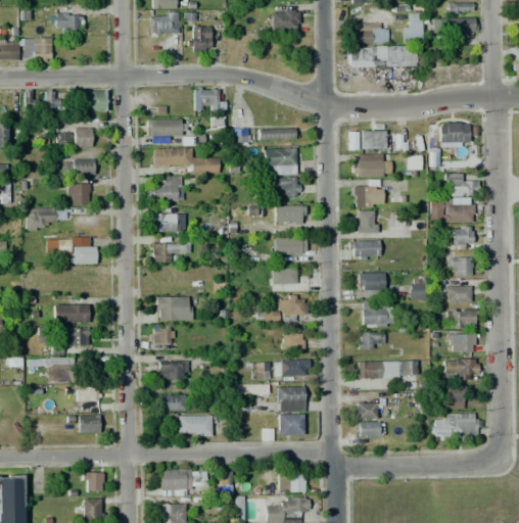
[(178,0),(178,8),(150,9),(149,0),(178,0)]
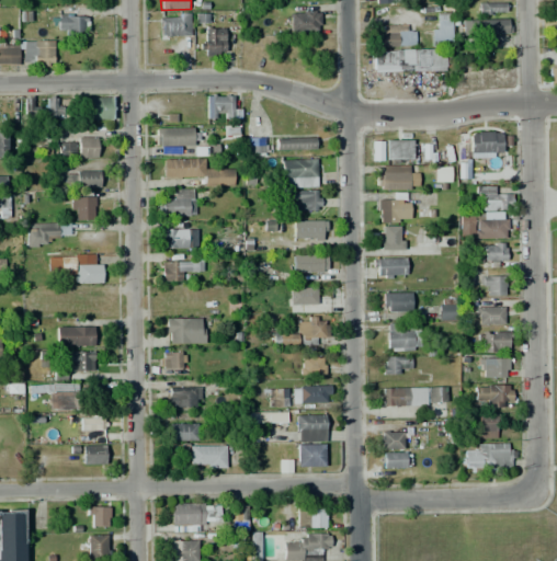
[(506,2),(507,14),(482,15),(481,3),(506,2)]
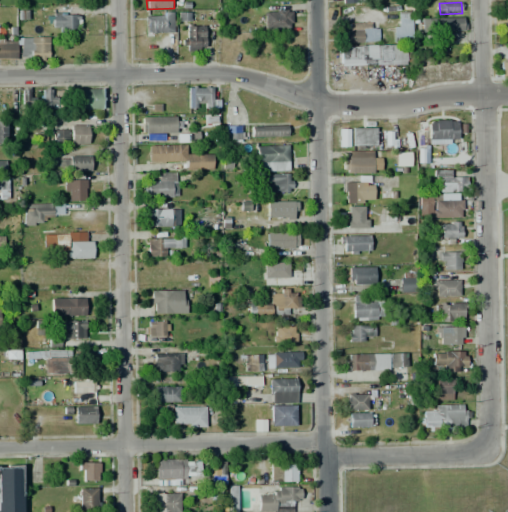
[(295,9),(295,29),(267,30),(267,10),(295,9)]
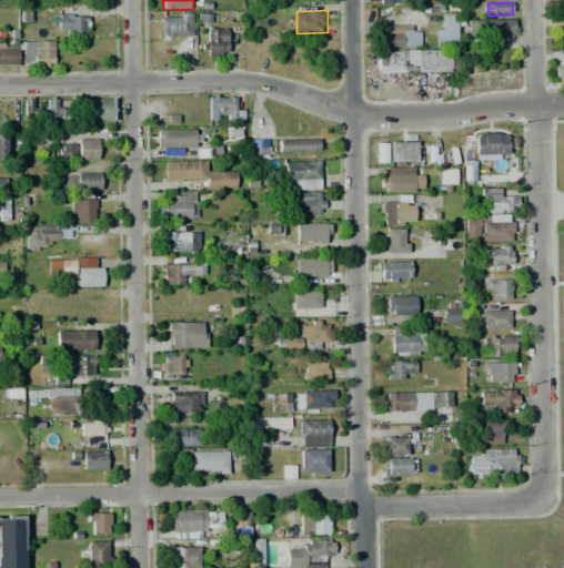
[(90,14),(90,34),(60,34),(61,13),(90,14)]
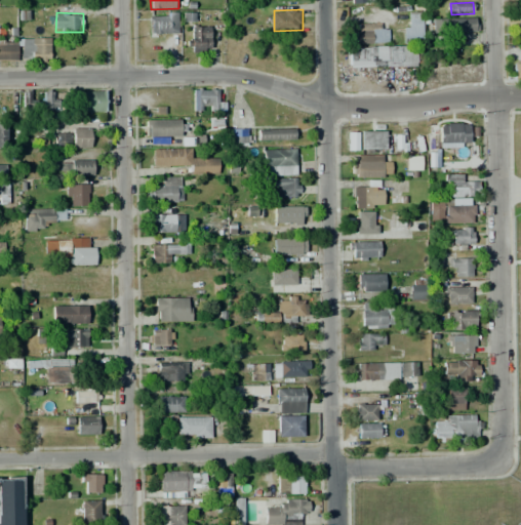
[(181,16),(181,33),(153,34),(152,16),(181,16)]
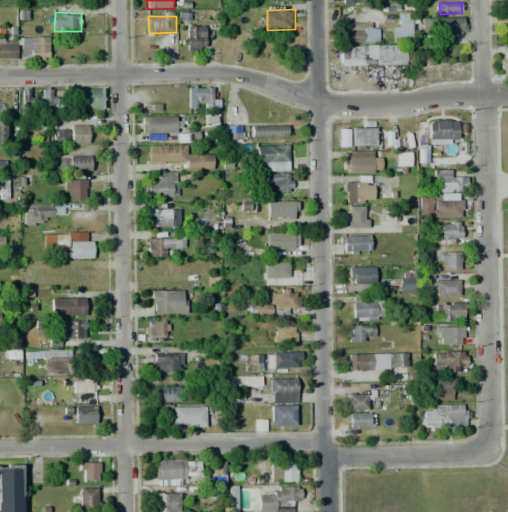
[(468,17),(469,30),(424,32),(423,19),(468,17)]
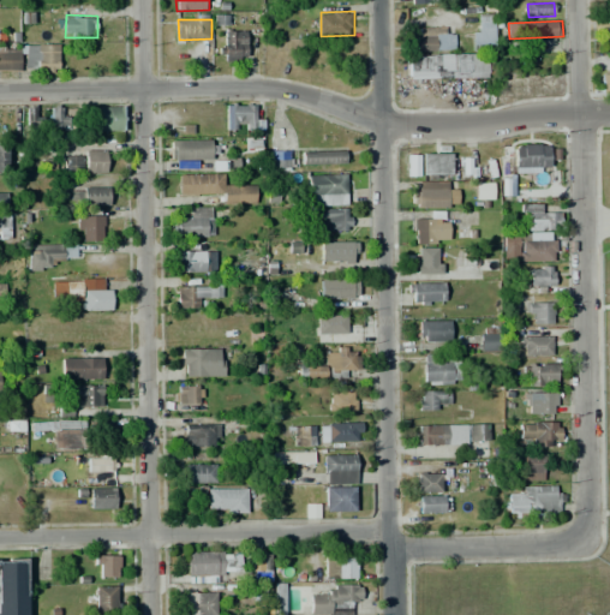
[(419,40),(419,28),(456,27),(458,51),(407,51),(407,40),(419,40)]
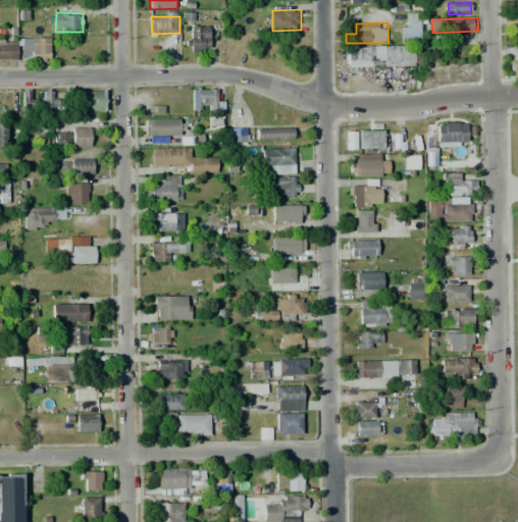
[(424,23),(424,43),(403,43),(402,24),(424,23)]
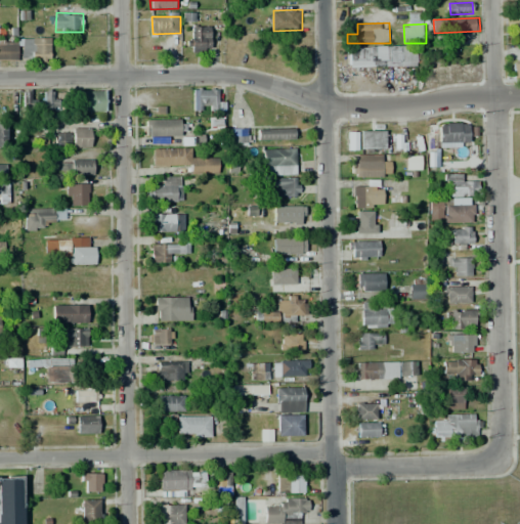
[(213,52),(190,52),(190,26),(213,26),(213,52)]
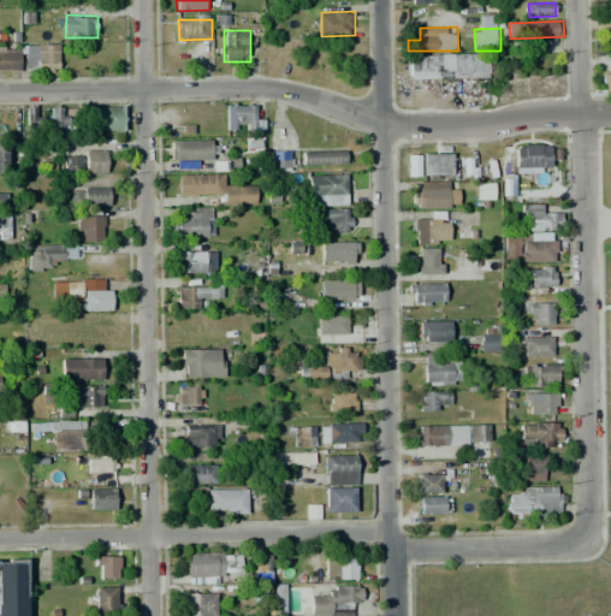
[(61,71),(39,72),(39,67),(39,45),(60,45),(61,71)]
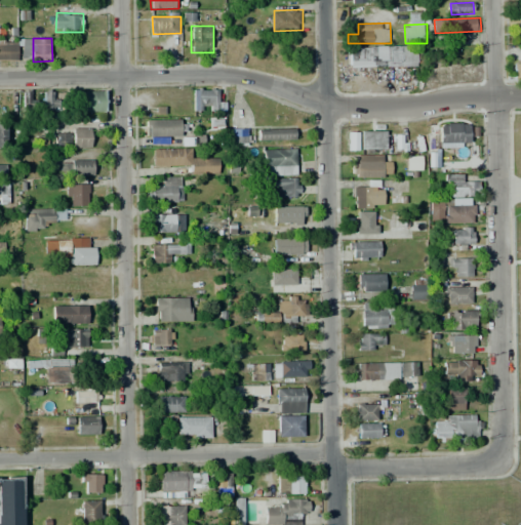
[(0,42),(21,42),(21,61),(0,61),(0,42)]
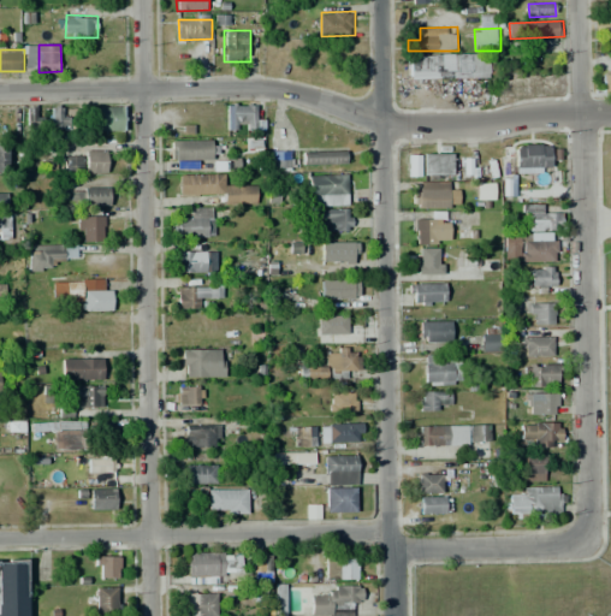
[(494,53),(496,78),(413,80),(413,54),(494,53)]
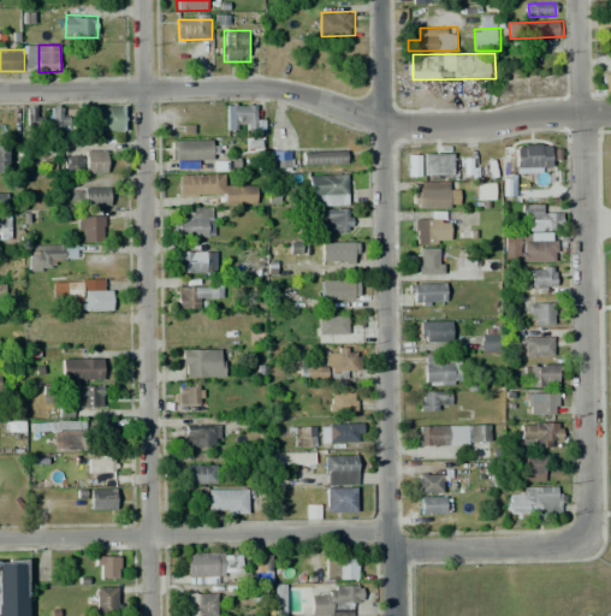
[(257,105),(259,130),(230,130),(229,105),(257,105)]
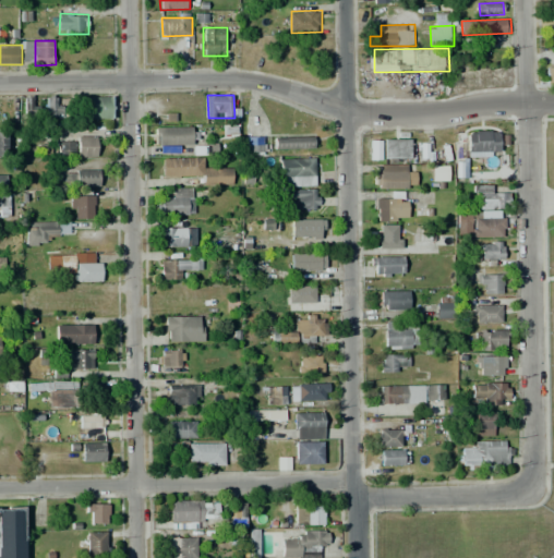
[(49,97),(64,97),(64,118),(49,118),(49,97)]
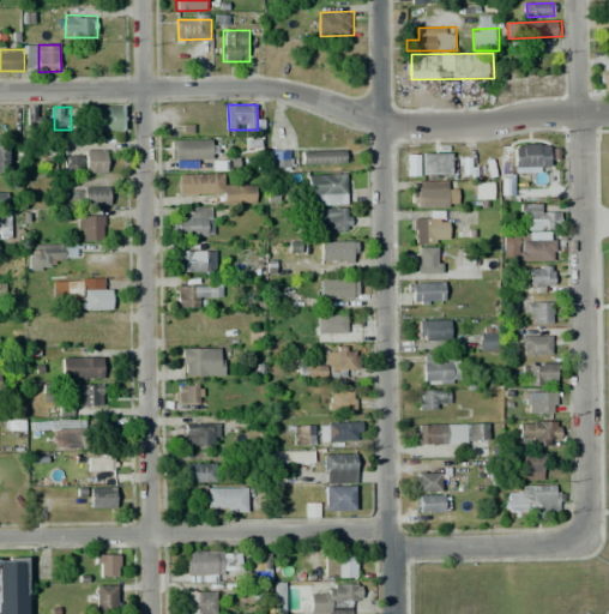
[(127,107),(127,131),(98,131),(98,107),(127,107)]
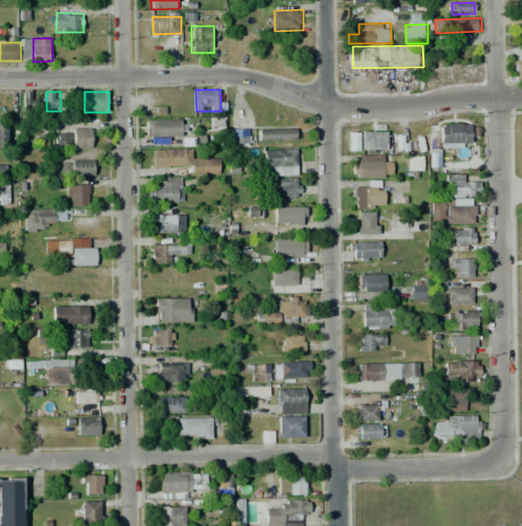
[(39,92),(25,94),(26,109),(40,108),(39,92)]
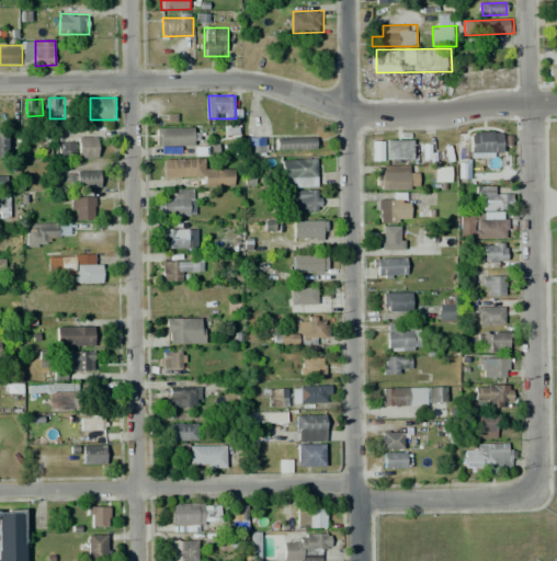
[(195,127),(196,145),(162,146),(161,128),(195,127)]
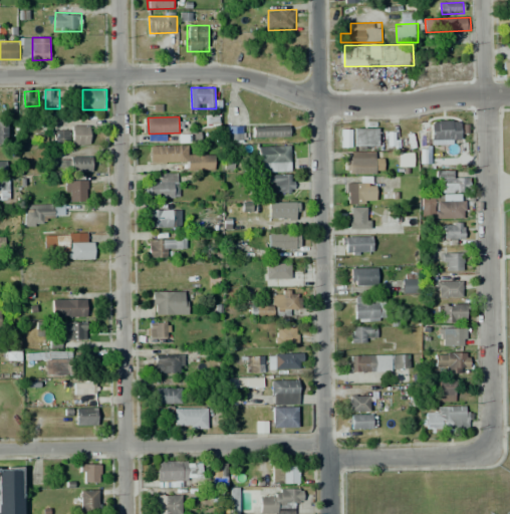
[(8,143),(0,143),(0,119),(8,119),(8,143)]
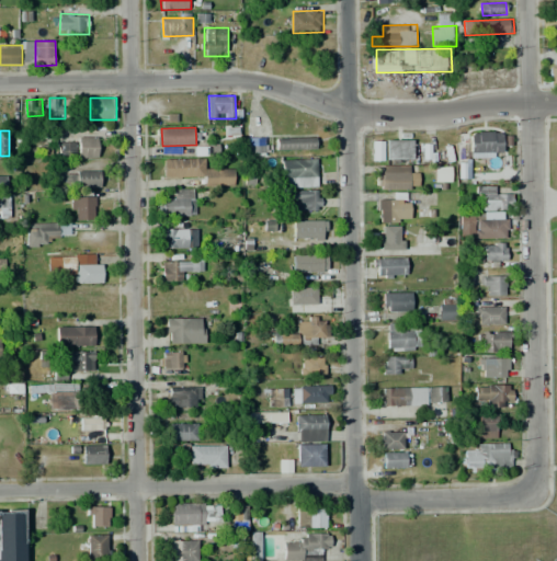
[(503,130),(504,152),(472,153),(472,132),(503,130)]
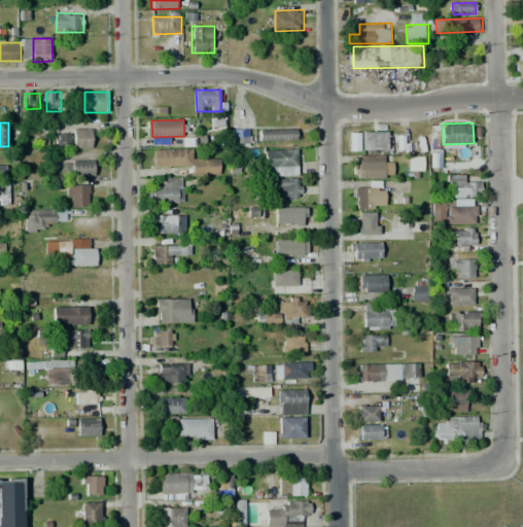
[(94,148),(74,148),(74,128),(93,128),(94,148)]
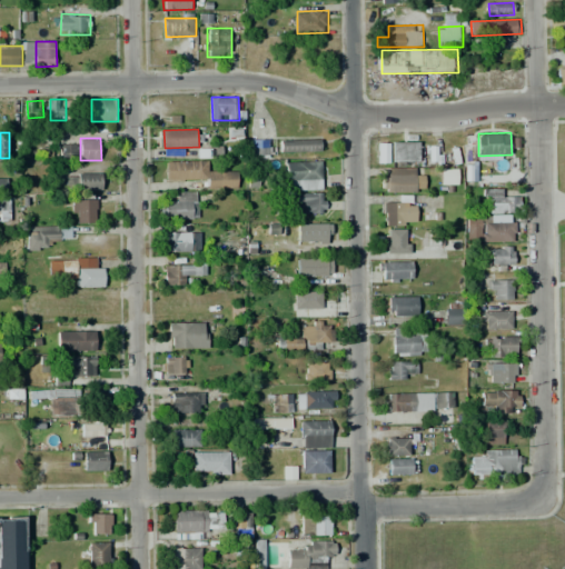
[(278,139),(278,158),(254,158),(254,139),(278,139)]
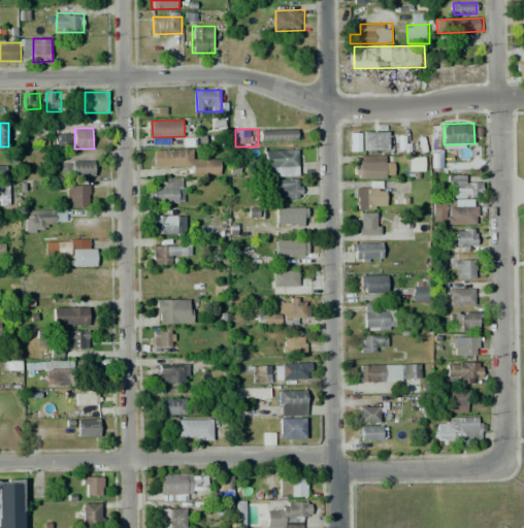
[(299,129),(299,140),(262,141),(261,130),(299,129)]
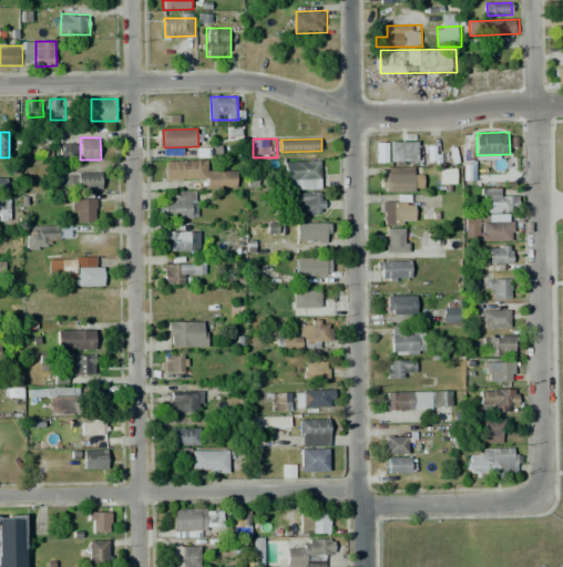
[(402,142),(420,141),(420,152),(420,162),(402,162),(393,162),(393,152),(393,142),(402,142)]
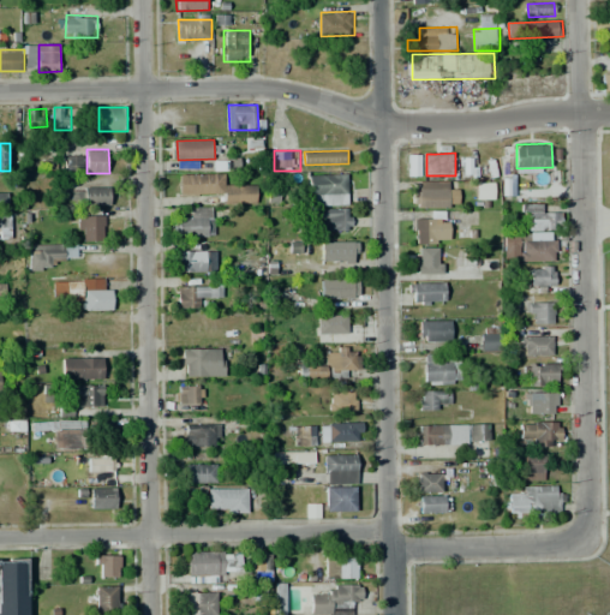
[(46,156),(84,155),(85,172),(46,173),(46,156)]
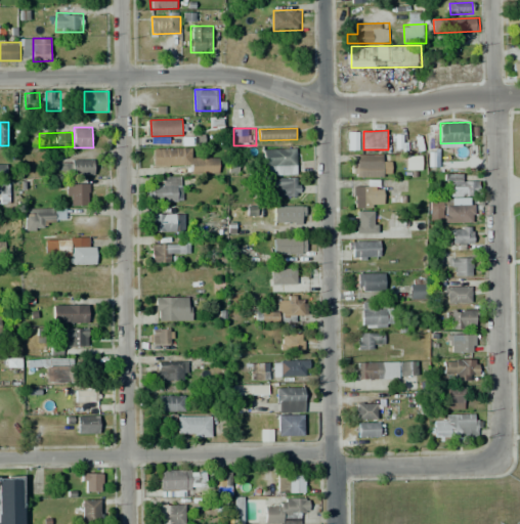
[(360,132),(349,132),(350,150),(360,150),(360,132)]
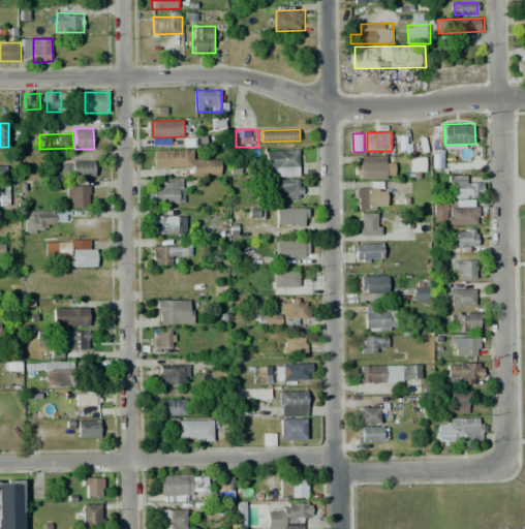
[(223,158),(223,176),(194,176),(194,166),(155,166),(155,150),(194,149),(194,158),(223,158)]
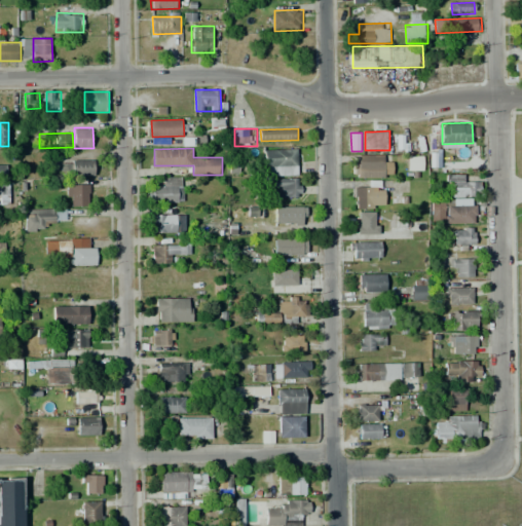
[(298,149),(299,166),(267,167),(266,150),(298,149)]
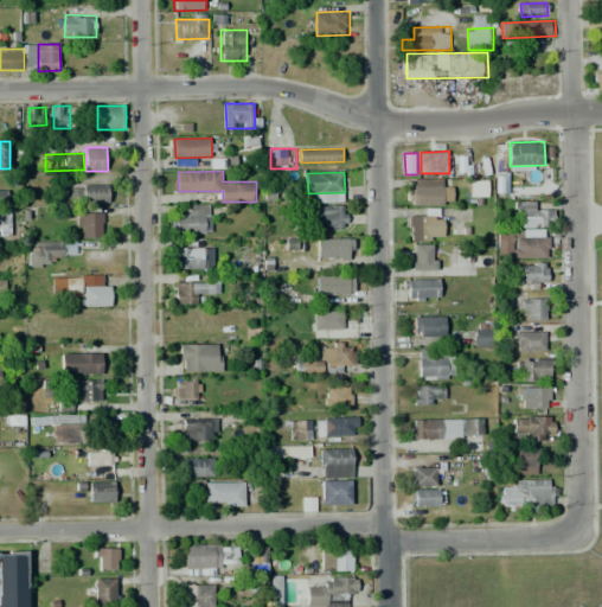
[(454,178),(454,205),(410,205),(410,179),(454,178)]
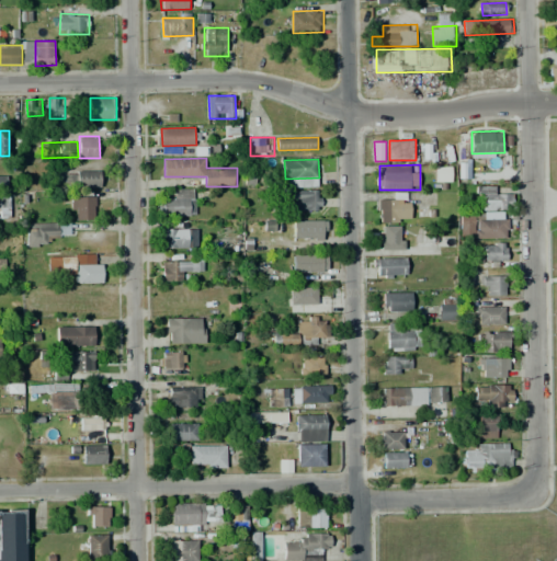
[(454,167),(454,182),(436,182),(436,167),(454,167)]
